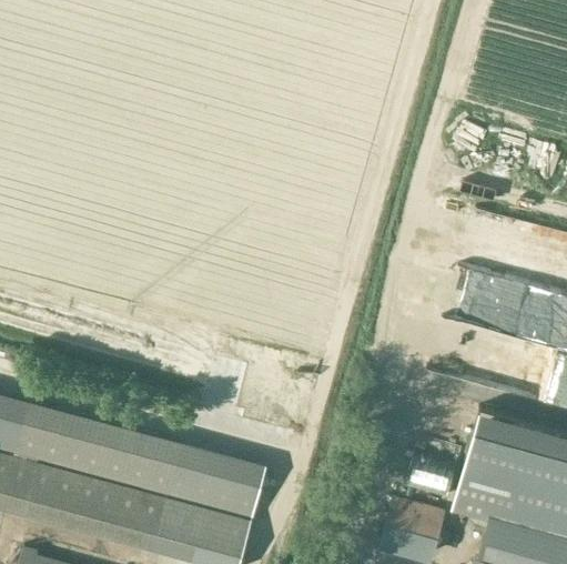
[(0,395),(0,449),(251,517),(264,467),(0,395)]
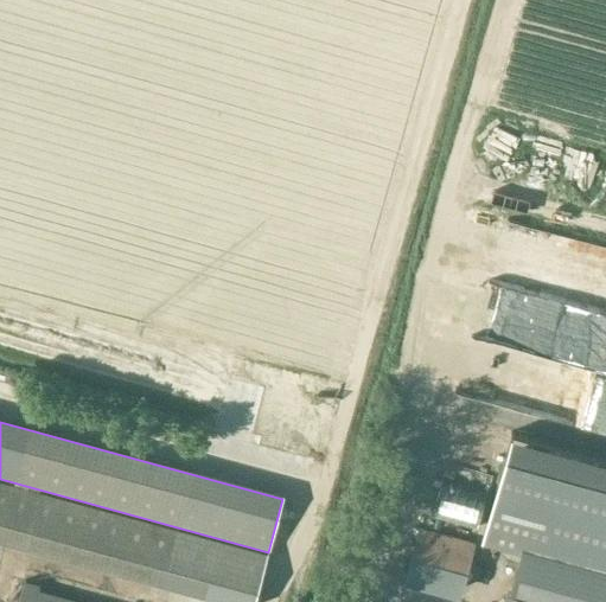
[(605,463),(511,439),(480,549),(521,559),(525,538),(605,559),(605,463)]
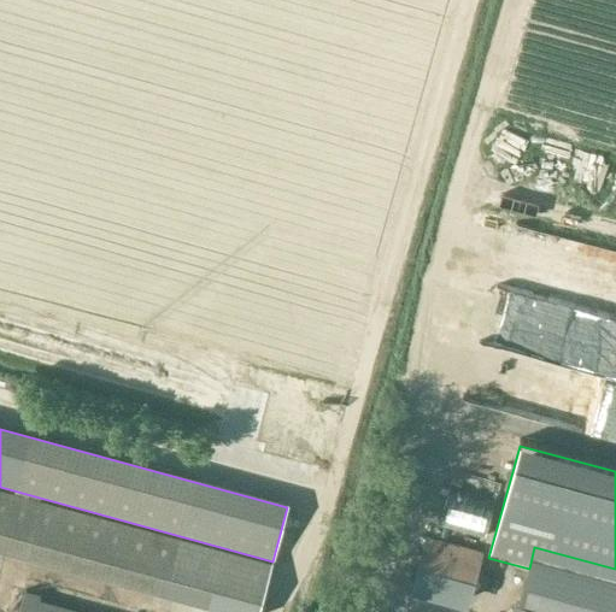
[(0,493),(0,541),(12,496),(0,493)]
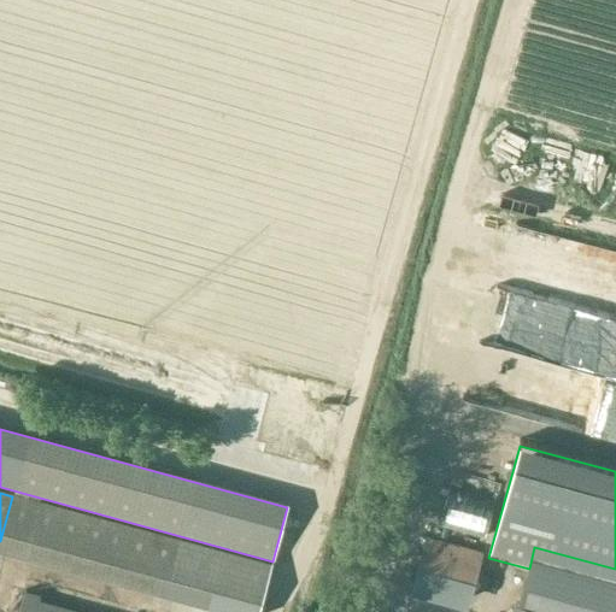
[(12,496),(0,541),(0,553),(217,611),(260,611),(274,566),(12,496)]
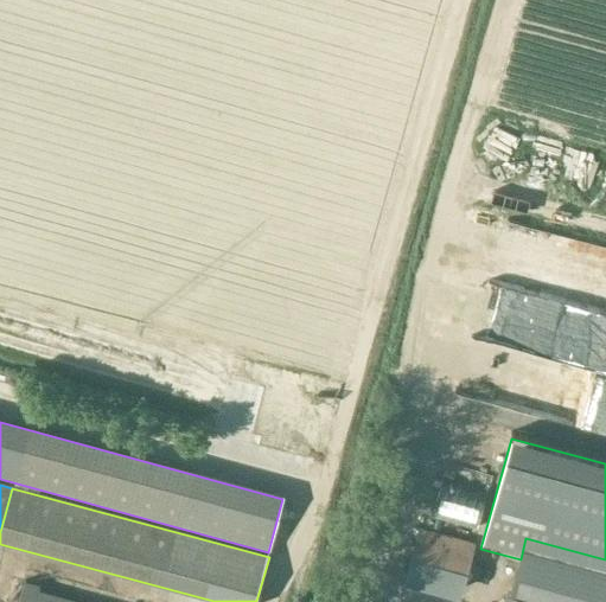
[(463,595),(477,548),(419,532),(406,580),(463,595)]
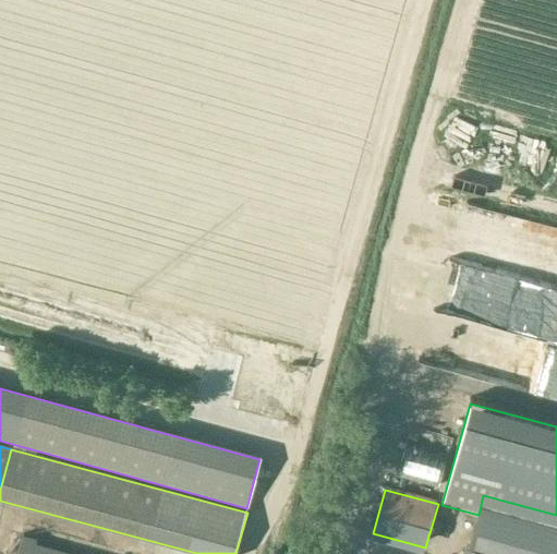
[(479,515),(468,553),(556,553),(556,515),(483,495),(479,515)]
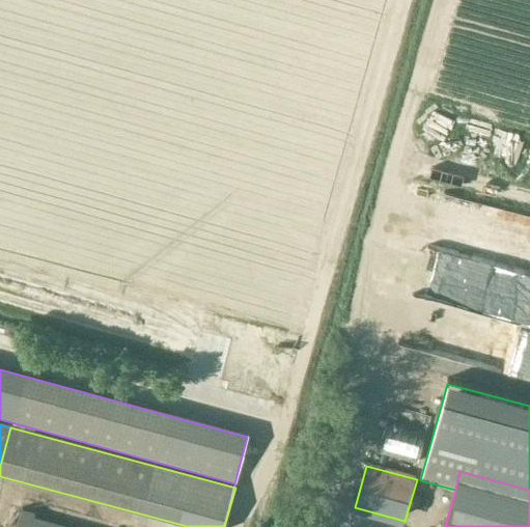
[(80,526),(22,511),(17,526),(80,526)]
